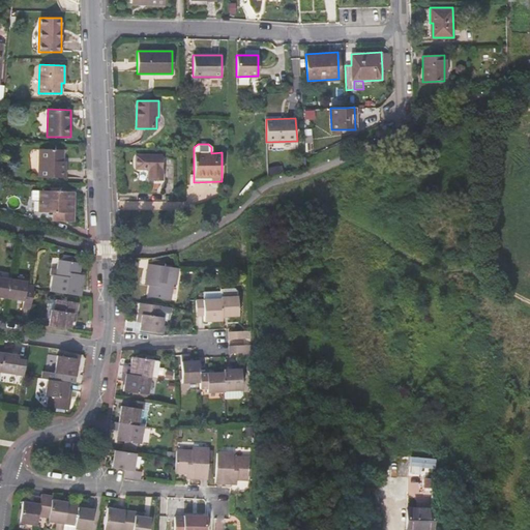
[(63,149),(39,149),(38,177),(65,178),(66,162),(62,162),(63,149)]
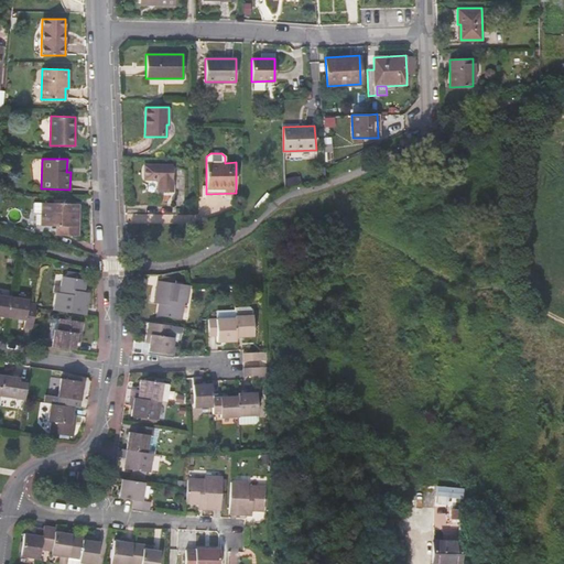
[(172,165),(149,165),(147,166),(144,167),(144,173),(144,176),(147,179),(150,180),(158,180),(158,192),(172,192),(172,165)]
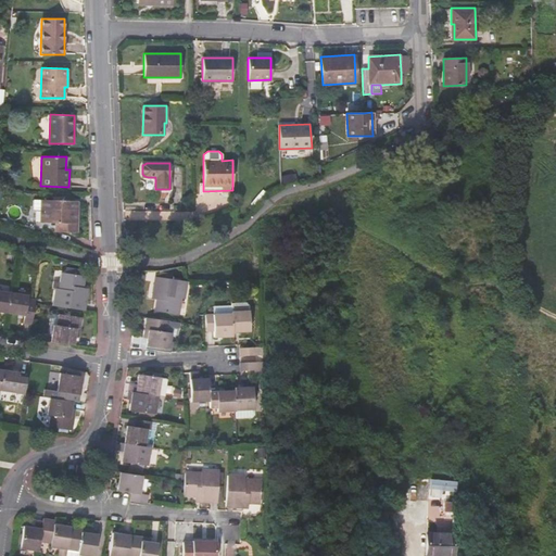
[(42,200),(41,222),(57,223),(57,231),(76,231),(77,200),(42,200)]
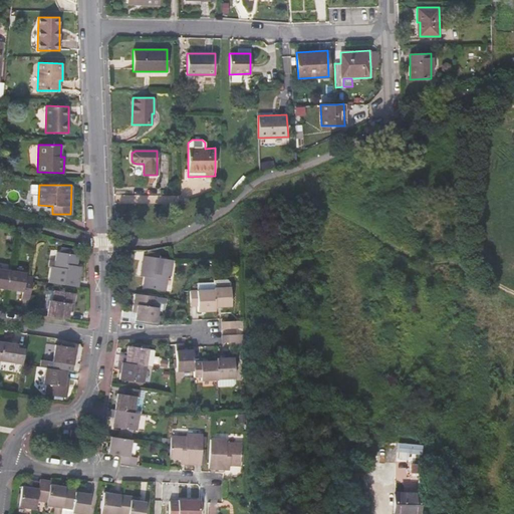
[(14,243),(15,236),(6,235),(5,242),(14,243)]
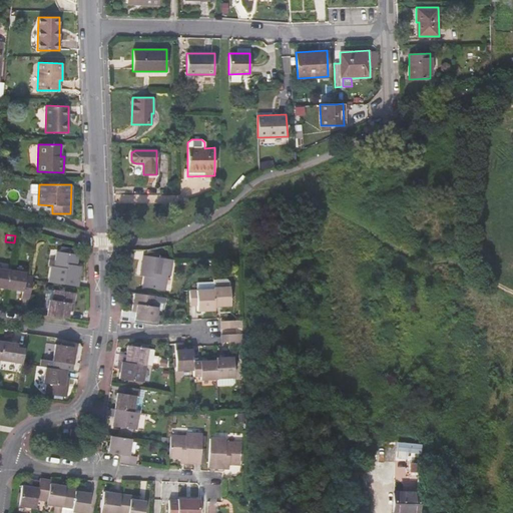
[(79,285),(81,269),(78,268),(78,264),(80,252),(57,249),(56,265),(52,265),(50,281),(79,285)]
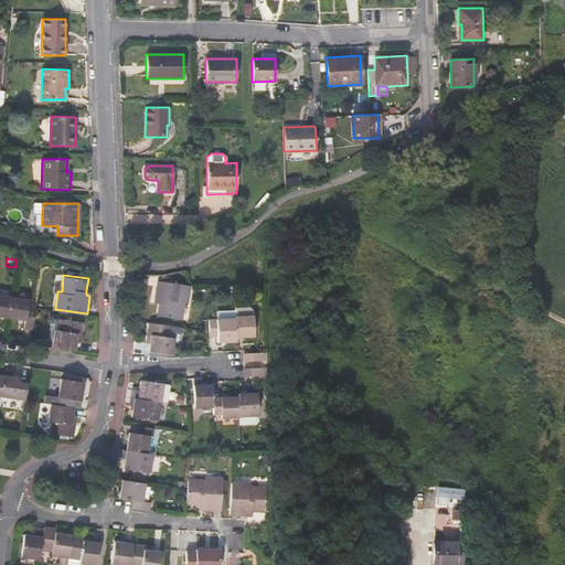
[(187,302),(190,285),(158,280),(156,298),(161,298),(160,304),(159,316),(182,318),(184,302),(187,302)]
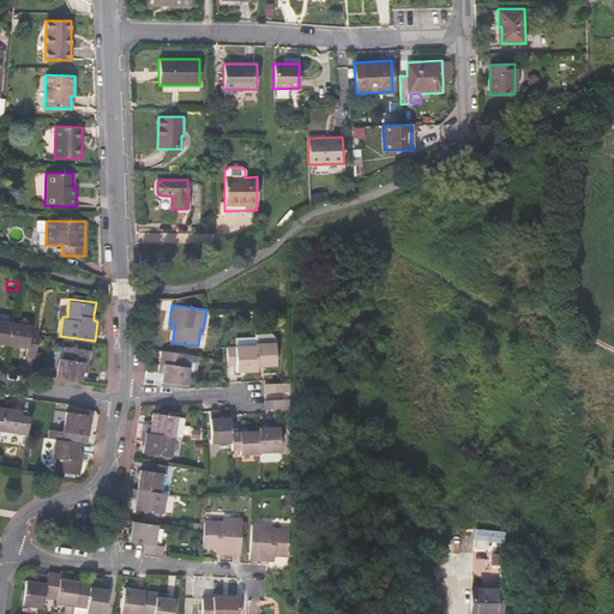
[(0,342),(8,343),(12,321),(0,319),(0,342)]
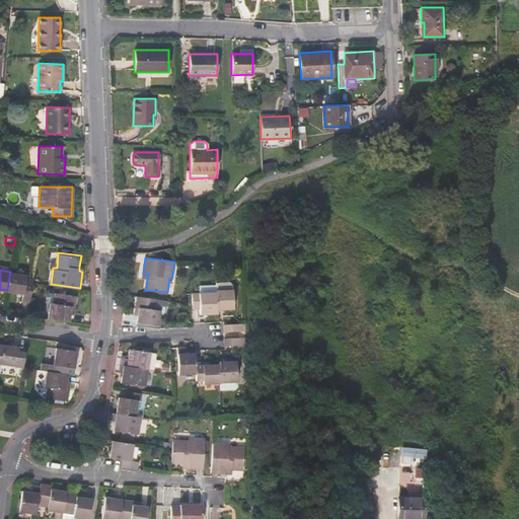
[(24,299),(31,300),(34,282),(34,278),(31,278),(27,277),(27,274),(10,272),(7,290),(24,293),(24,299)]
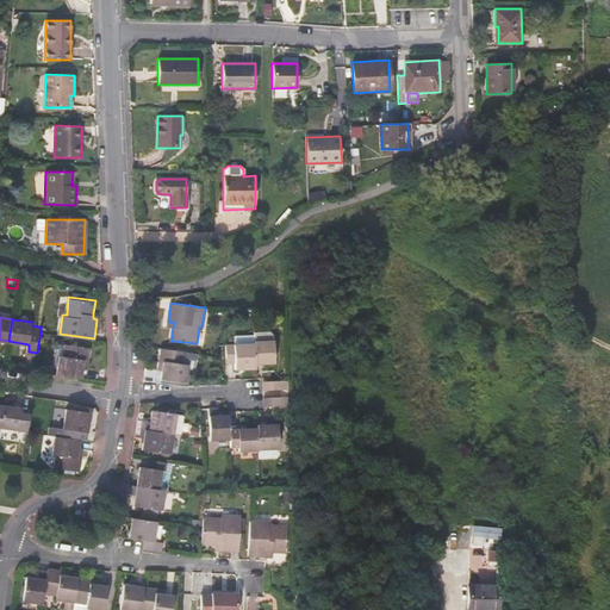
[(255,334),(255,342),(255,343),(256,363),(275,363),(275,341),(274,335),(272,332),(255,334)]
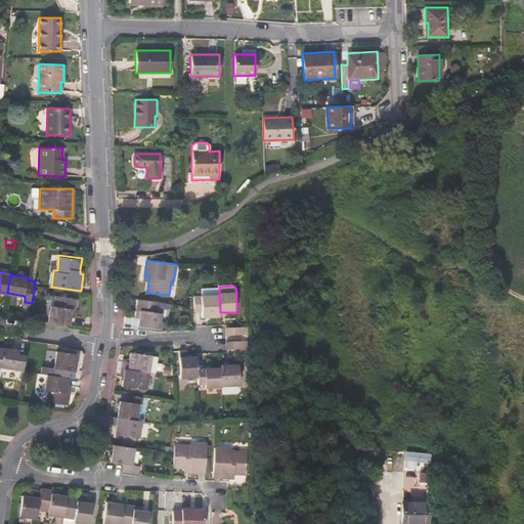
[(70,323),(71,315),(72,308),(76,309),(77,298),(56,295),(54,305),(50,304),(48,320),(50,320),(70,323)]
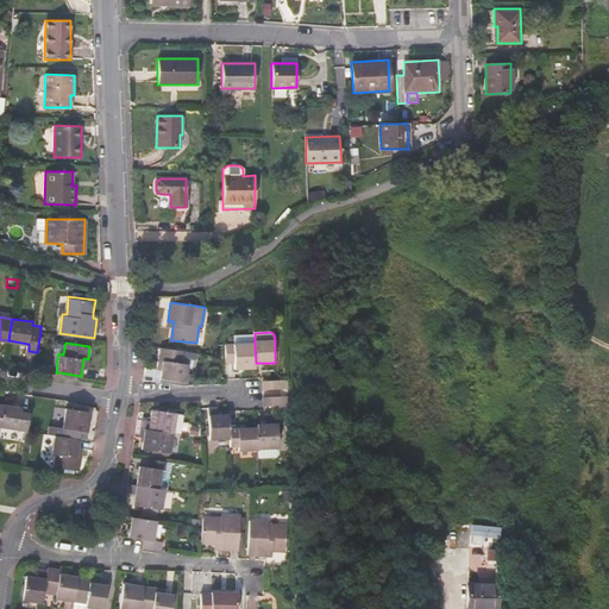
[(237,369),(257,368),(256,363),(255,343),(226,344),(227,362),(236,362),(237,369)]
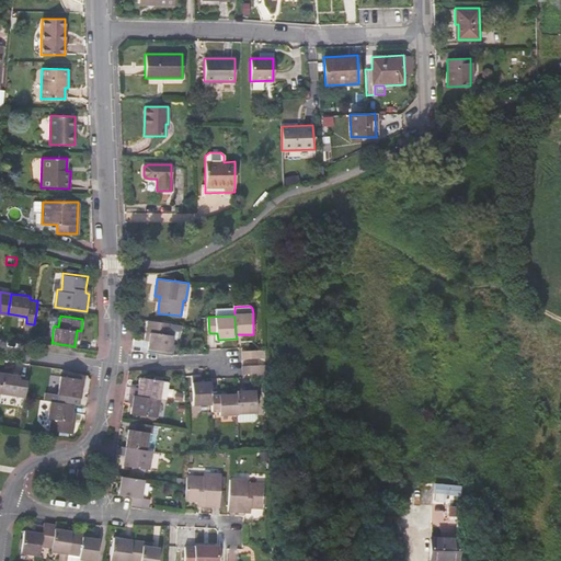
[(170,334),(171,322),(149,320),(147,332),(150,333),(149,341),(148,348),(170,352),(173,335),(170,334)]
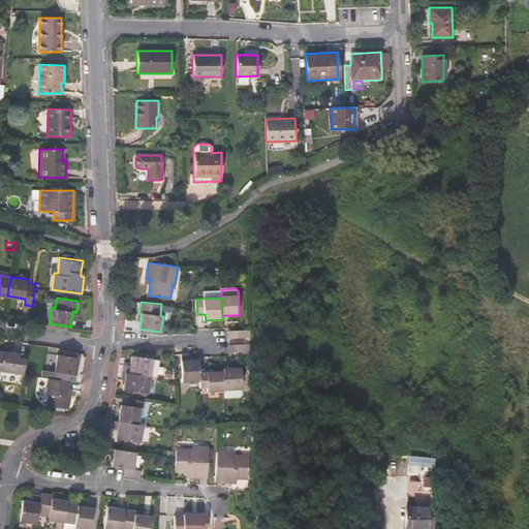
[(252,354),(252,343),(244,344),(229,345),(229,352),(245,351),(245,355),(252,354)]
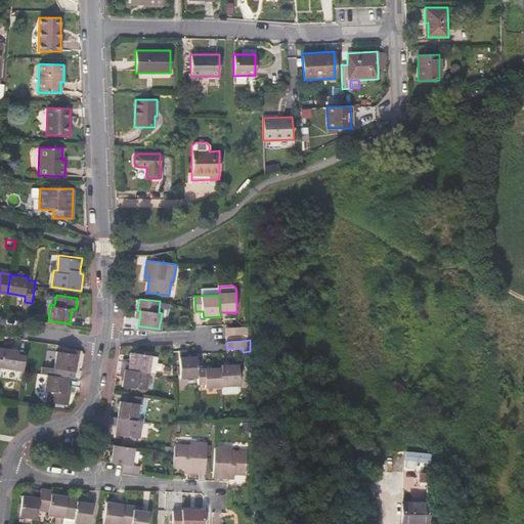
[(20,349),(3,347),(0,365),(24,368),(27,354),(19,353),(20,349)]
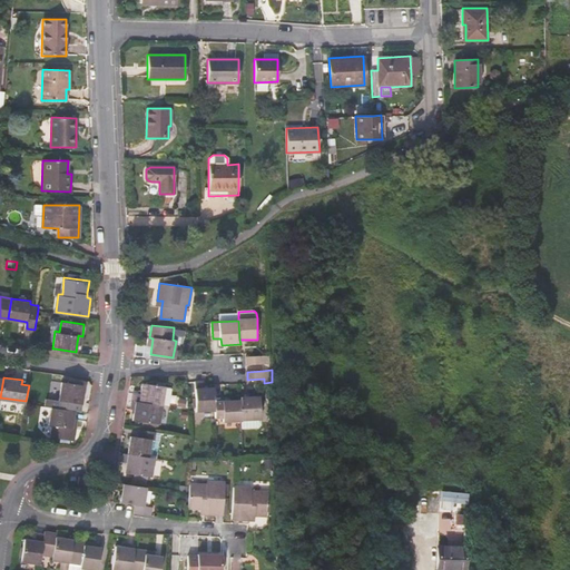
[(197,411),(215,410),(215,401),(215,387),(204,387),(204,380),(196,381),(197,411)]
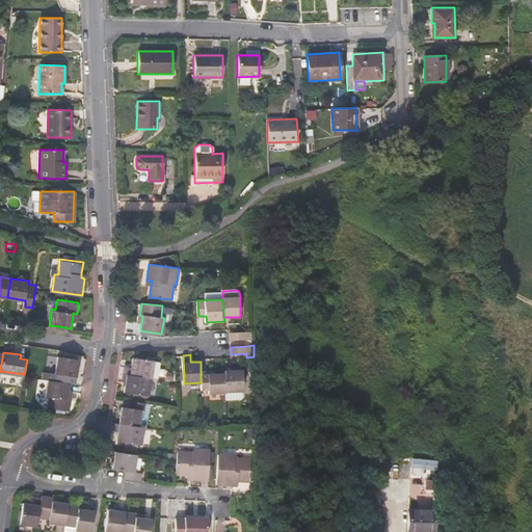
[(56,355),(53,380),(68,382),(69,374),(75,375),(77,358),(56,355)]
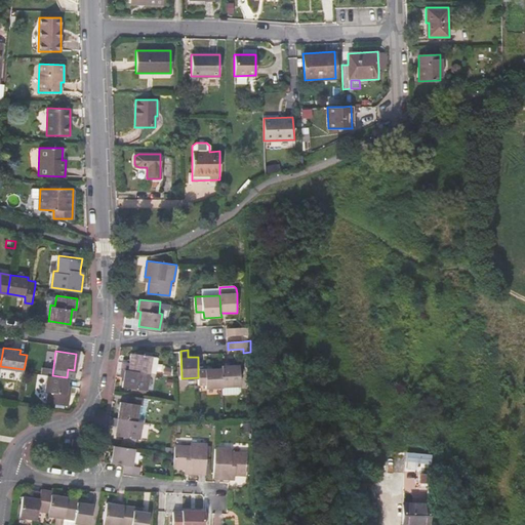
[(123,361),(122,368),(149,373),(155,373),(158,357),(130,353),(129,362),(123,361)]
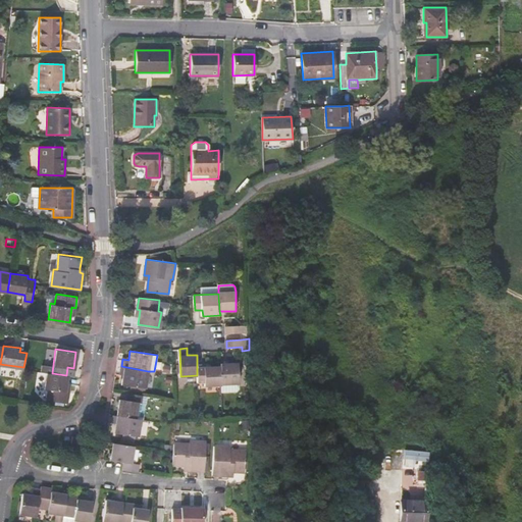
[(239,363),(220,363),(221,366),(221,384),(222,392),(238,390),(239,389),(239,383),(239,363)]
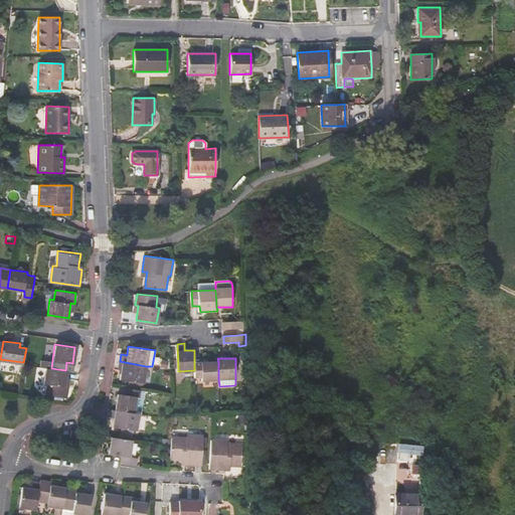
[(143,383),(146,366),(120,361),(119,369),(122,370),(120,379),(143,383)]
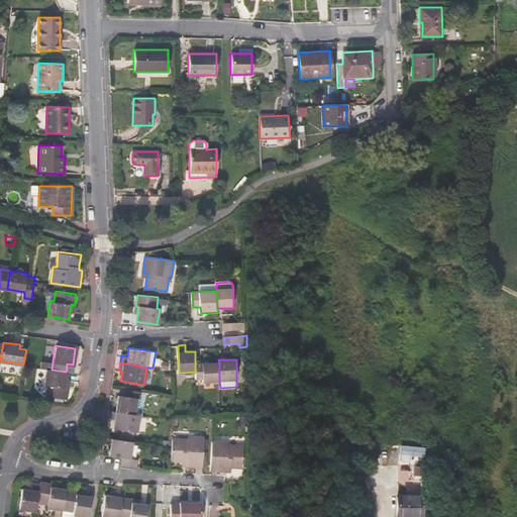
[(171,364),(163,363),(162,370),(170,371),(171,364)]
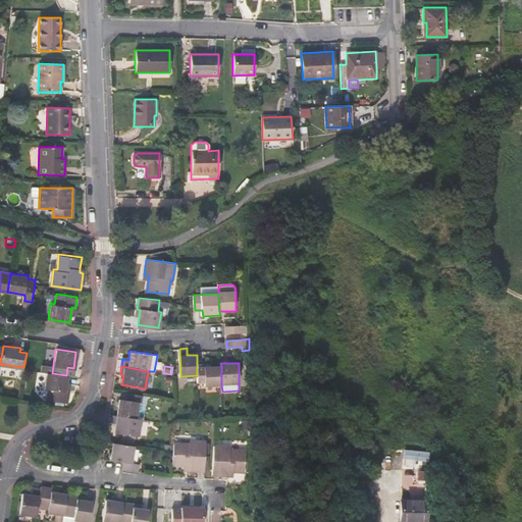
[(205,385),(221,384),(221,366),(197,367),(197,375),(198,382),(205,382),(205,385)]
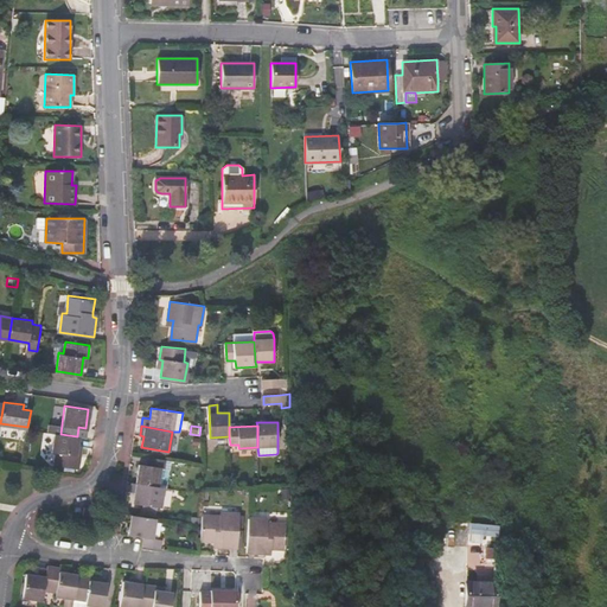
[(77,467),(78,454),(75,454),(76,445),(77,436),(61,434),(53,433),(51,451),(55,452),(52,462),(77,467)]
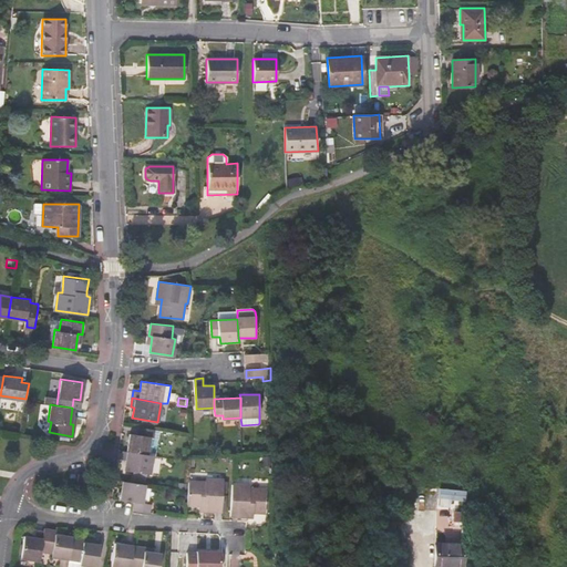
[(130,434),(127,451),(153,455),(155,455),(157,439),(153,437),(155,429),(137,426),(136,435),(130,434)]
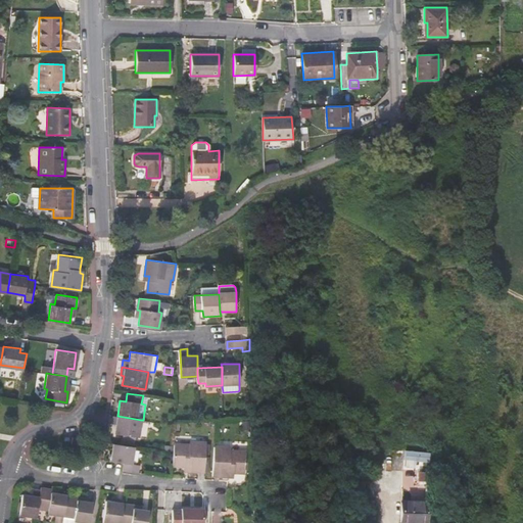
[(138,437),(141,420),(117,416),(113,416),(112,423),(115,424),(114,433),(123,434),(135,436),(138,437)]
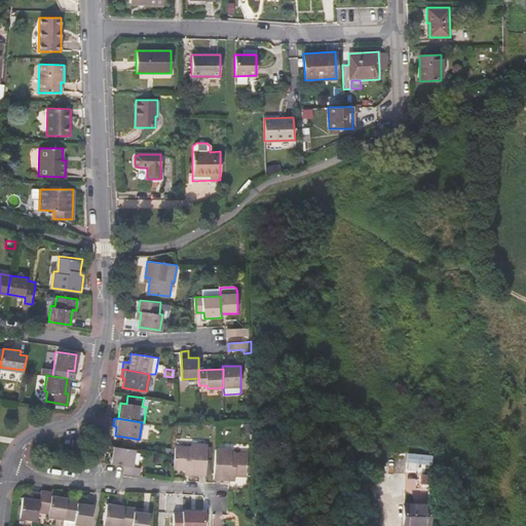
[(251,422),(242,423),(243,431),(251,431),(251,422)]
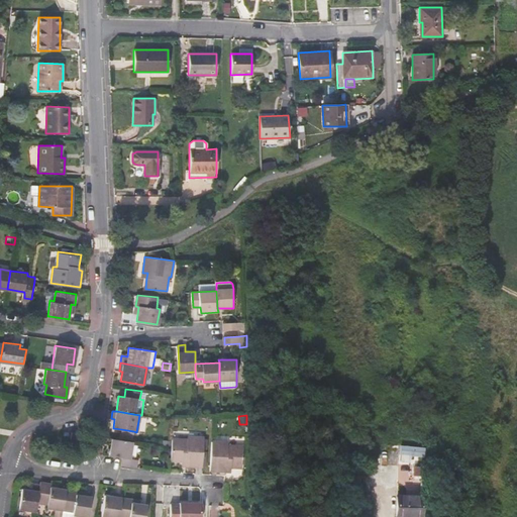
[(132,439),(133,431),(121,429),(120,432),(128,433),(127,438),(132,439)]
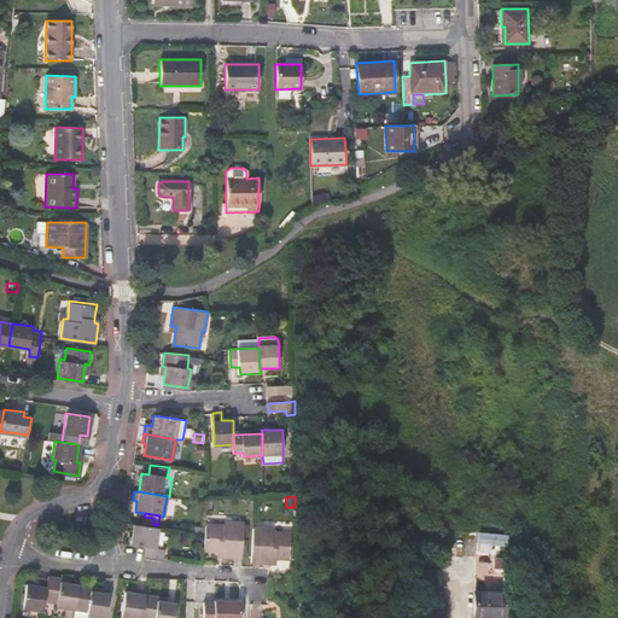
[(95,525),(97,516),(88,514),(86,524),(95,525)]
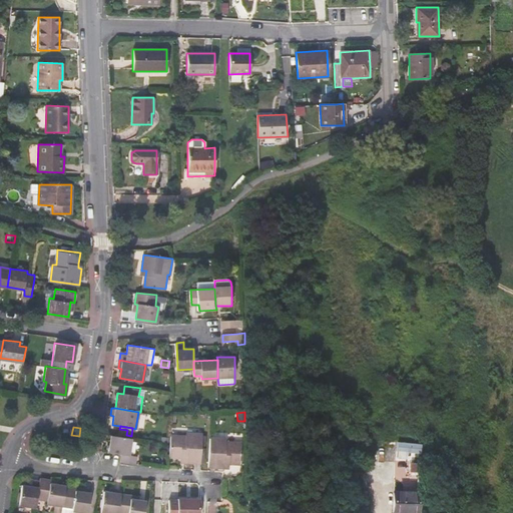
[(169,457),(180,457),(184,458),(184,462),(200,463),(201,435),(186,434),(185,437),(170,436),(170,444),(169,457)]
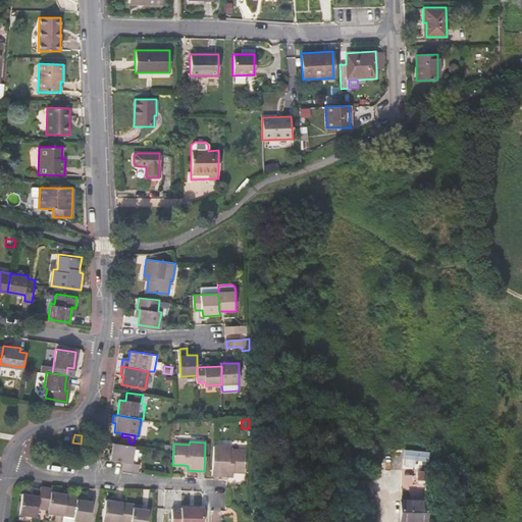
[(132,463),(134,446),(112,442),(110,460),(123,462),(122,469),(138,471),(138,464),(132,463)]
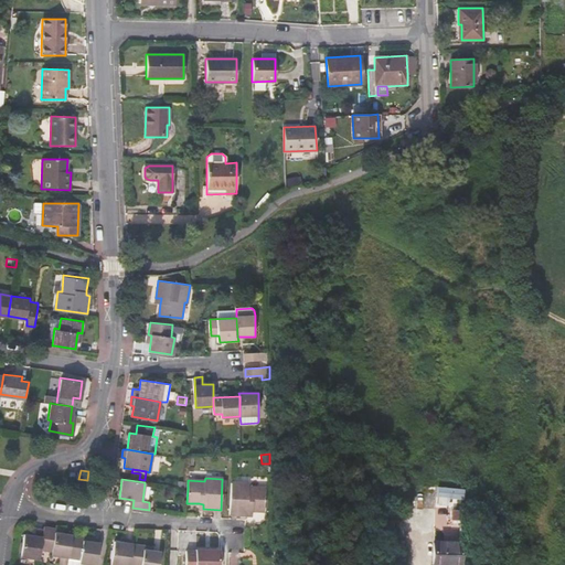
[(248,486),(231,484),(228,515),(246,515),(247,512),(252,512),(264,512),(266,490),(248,489),(248,486)]
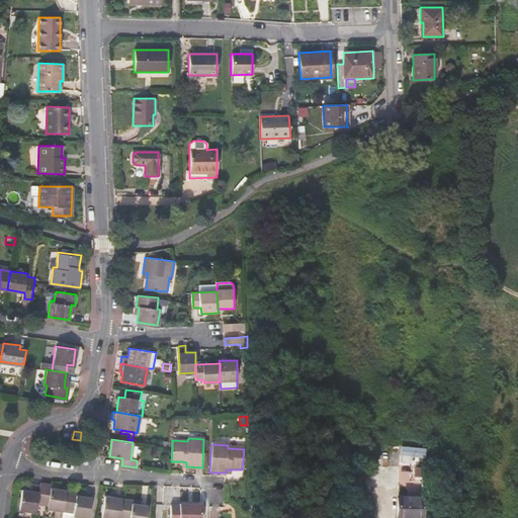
[(412,447),(401,446),(401,456),(413,457),(425,458),(426,448),(412,447)]
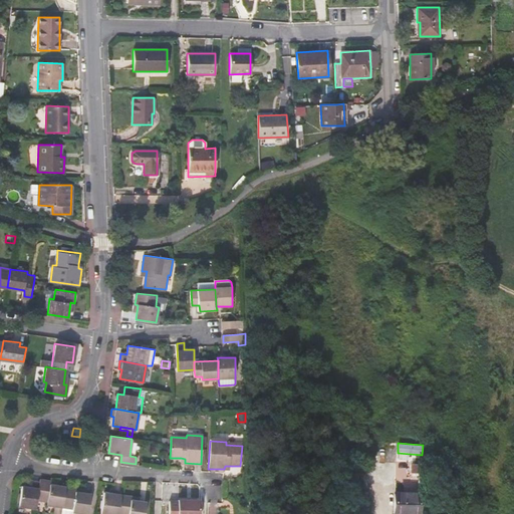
[(18,505),(35,508),(36,500),(39,481),(32,480),(31,486),(22,485),(18,505)]
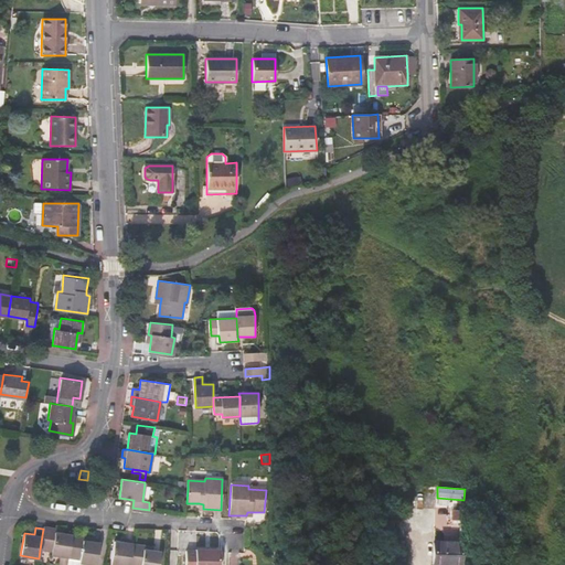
[(55,531),(43,529),(40,550),(51,551),(51,554),(59,555),(56,564),(66,564),(68,557),(72,533),(63,532),(55,531)]
